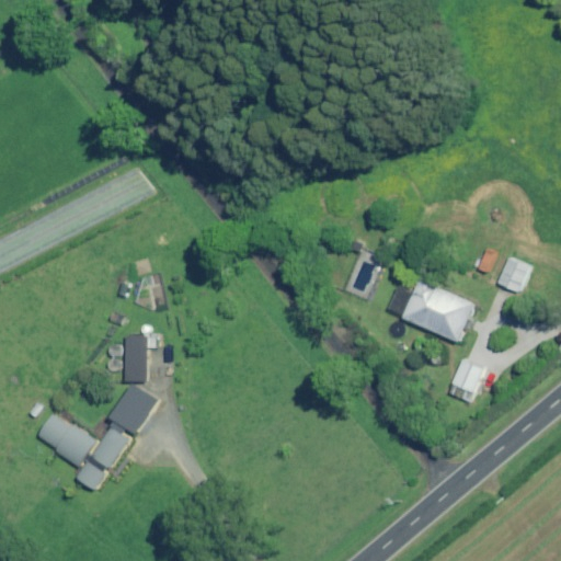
[(533,268),(507,258),(496,283),(522,294),(533,268)]
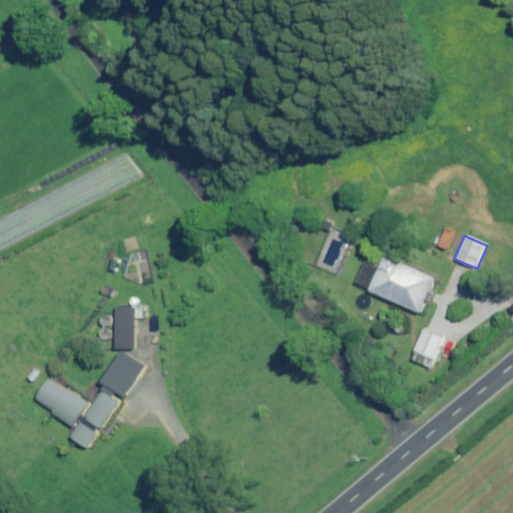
[(383,258),(369,291),(419,313),(433,279),(383,258)]
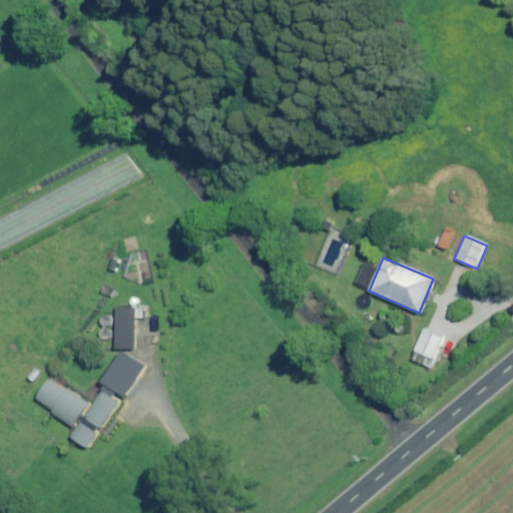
[(135,309),(116,309),(115,349),(134,350),(135,309)]
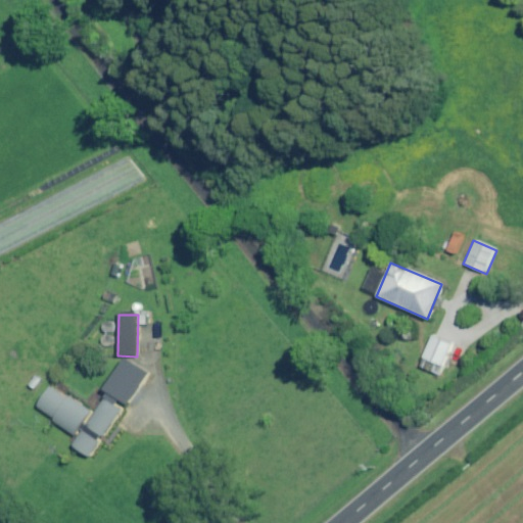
[(453,346),(430,337),(418,366),(440,375),(453,346)]
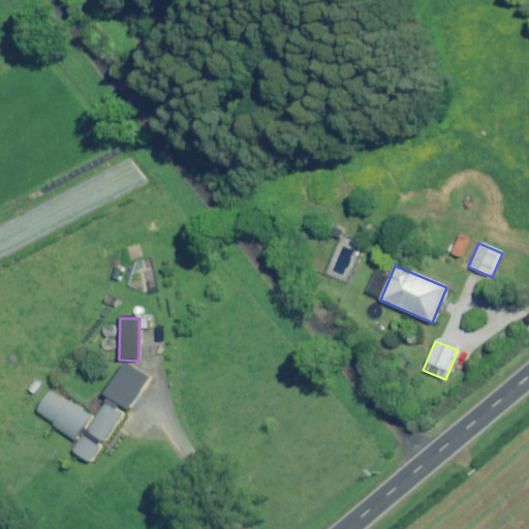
[(148,379),(122,363),(103,393),(128,409),(148,379)]
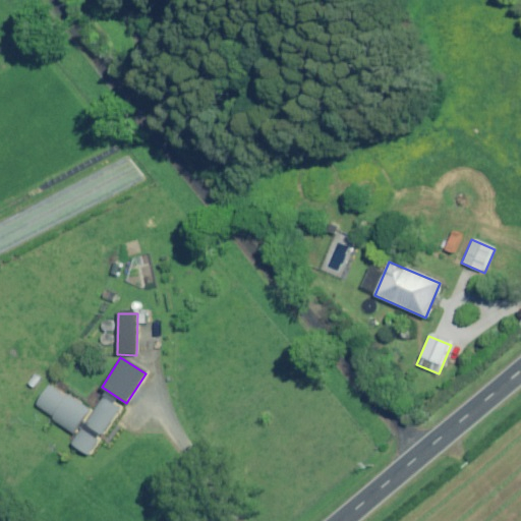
[(90,409),(49,383),(35,405),(54,417),(53,419),(74,432),(90,409)]
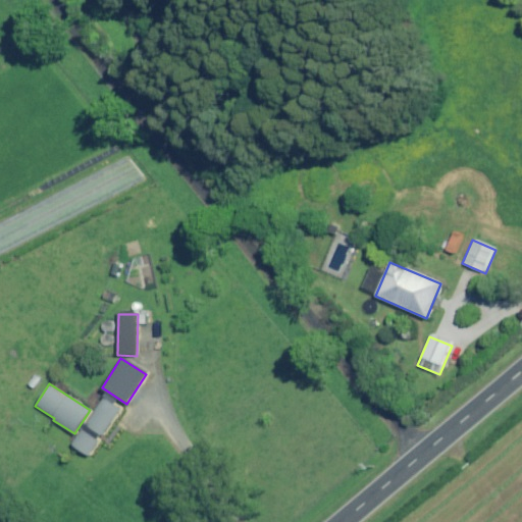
[(121,410),(102,398),(71,447),(90,458),(121,410)]
